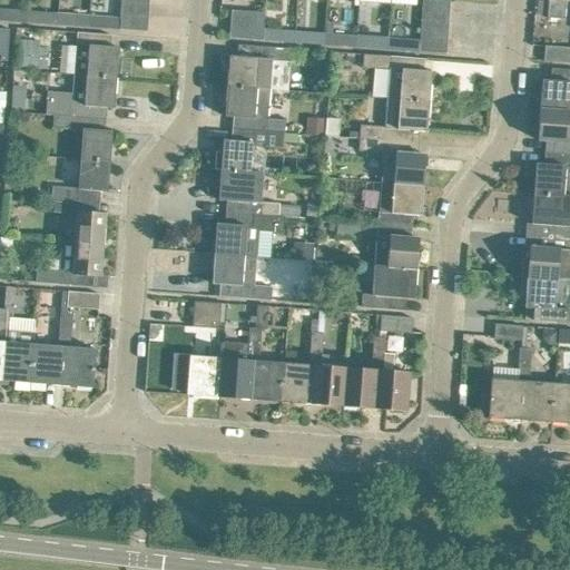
[(449,15),(450,1),(439,0),(422,0),(422,12),(449,15)]
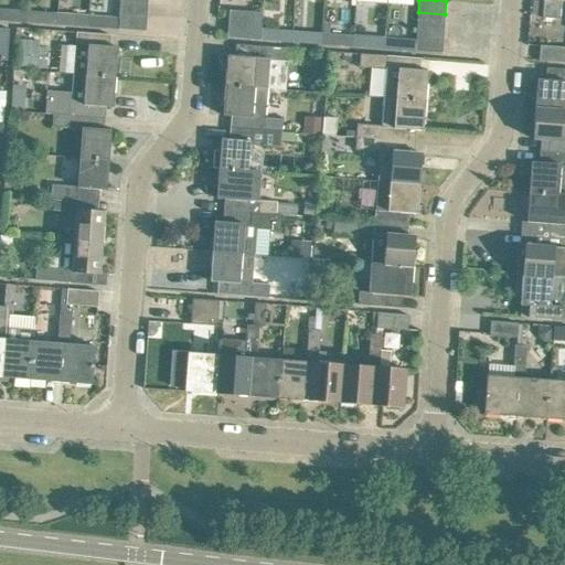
[(564,1),(564,0),(543,0),(542,19),(560,20),(561,1),(564,1)]
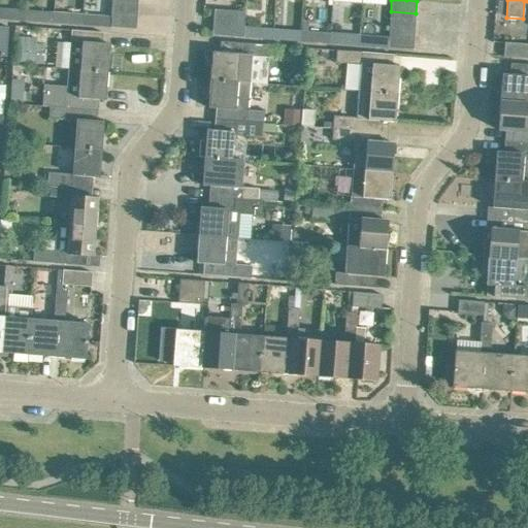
[(137,15),(138,4),(111,2),(110,13),(137,15)]
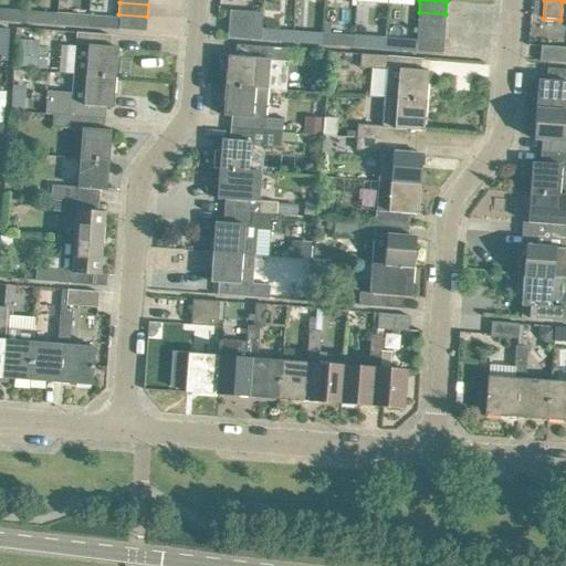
[(0,20),(25,22),(27,12),(0,10),(0,20)]
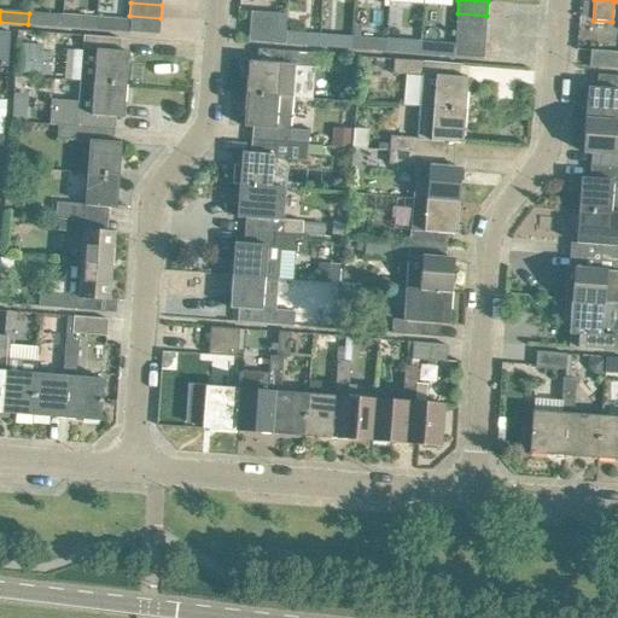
[(62,27),(62,16),(29,13),(28,24),(62,27)]
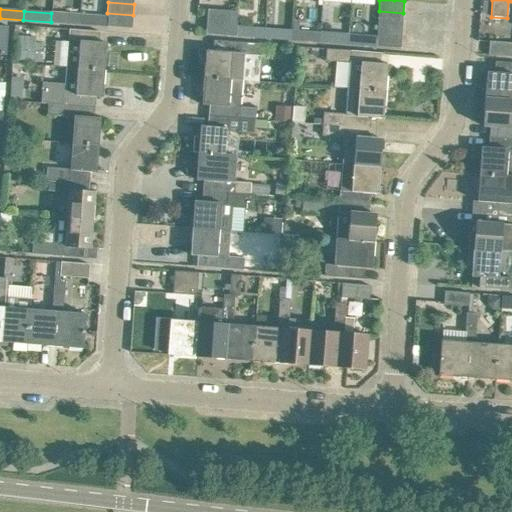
[(236,27),(237,13),(209,11),(207,34),(236,36),(236,27)]
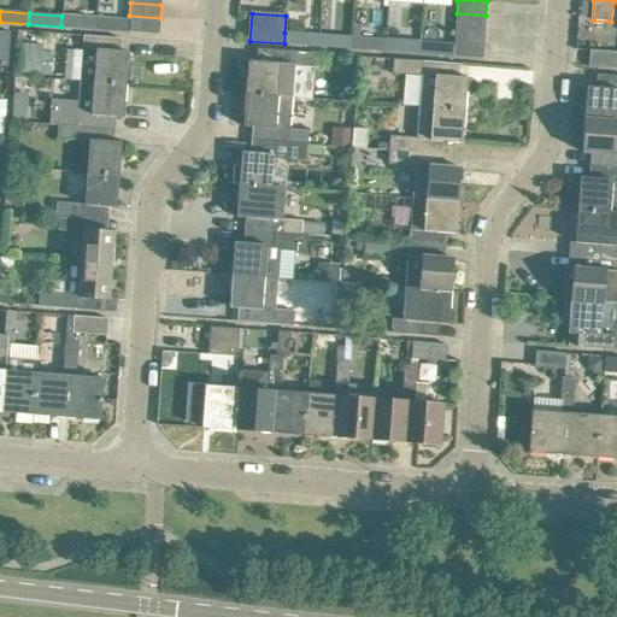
[(485,30),(486,16),(457,13),(456,28),(485,30)]
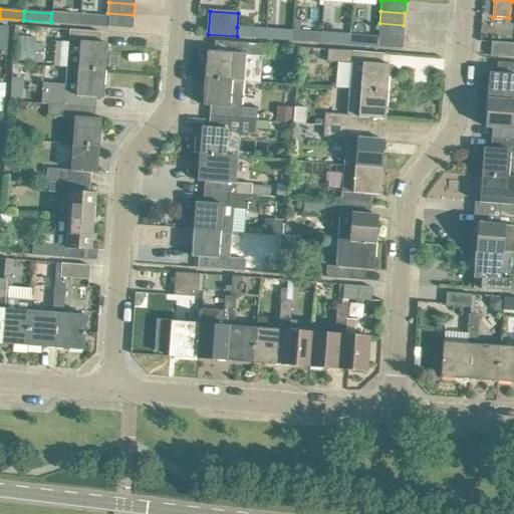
[(78,25),(79,16),(51,13),(51,22),(78,25)]
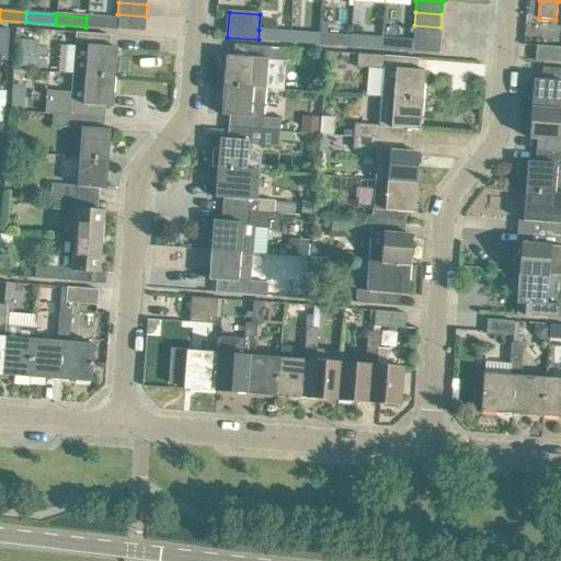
[(145,32),(146,16),(117,14),(116,20),(87,18),(86,27),(145,32)]
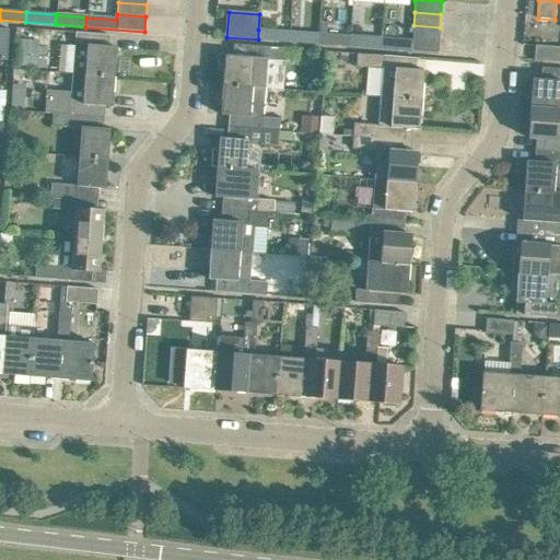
[(440,41),(440,27),(413,25),(412,38),(440,41)]
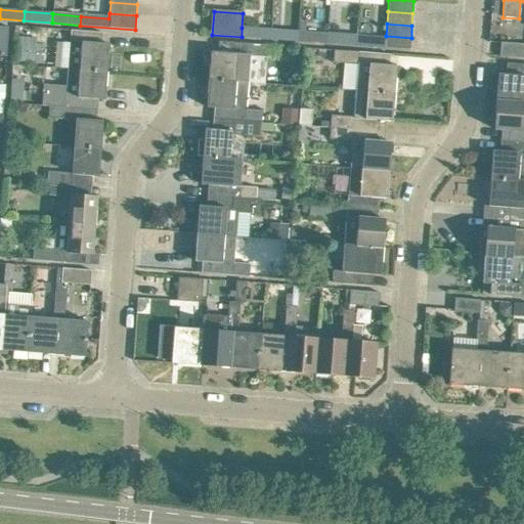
[(269,39),(269,30),(242,28),(242,37),(269,39)]
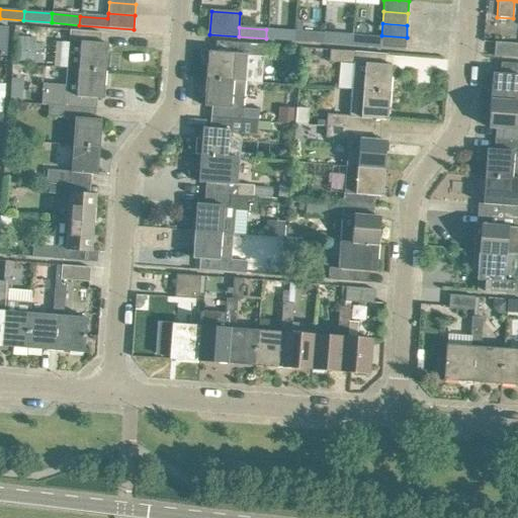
[(294,40),(294,31),(266,29),(266,38),(294,40)]
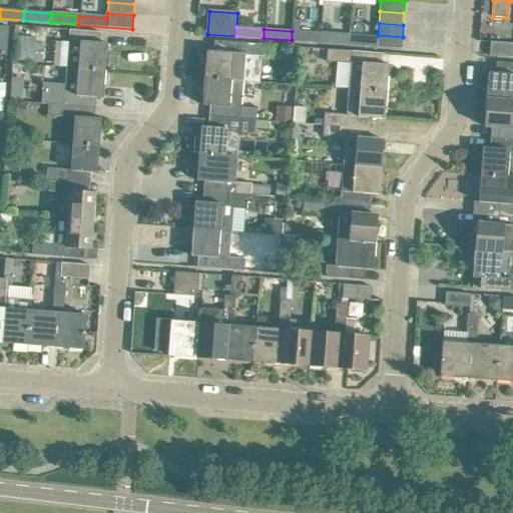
[(105,71),(107,43),(93,42),(94,32),(69,30),(65,68),(105,71)]
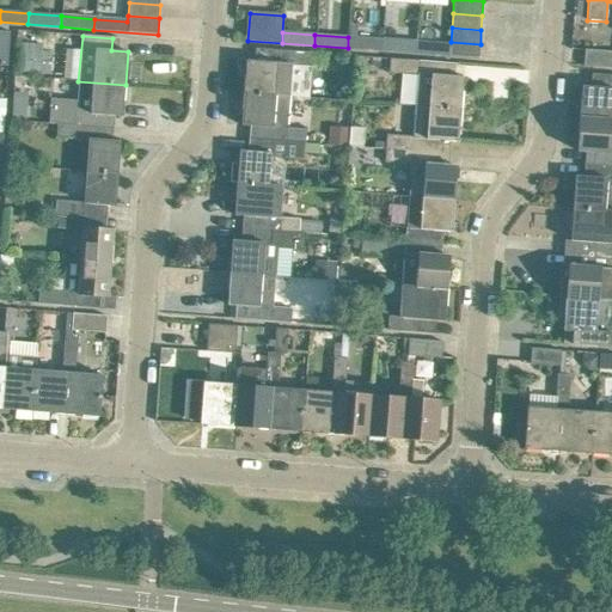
[(380,51),(381,41),(348,37),(348,48),(380,51)]
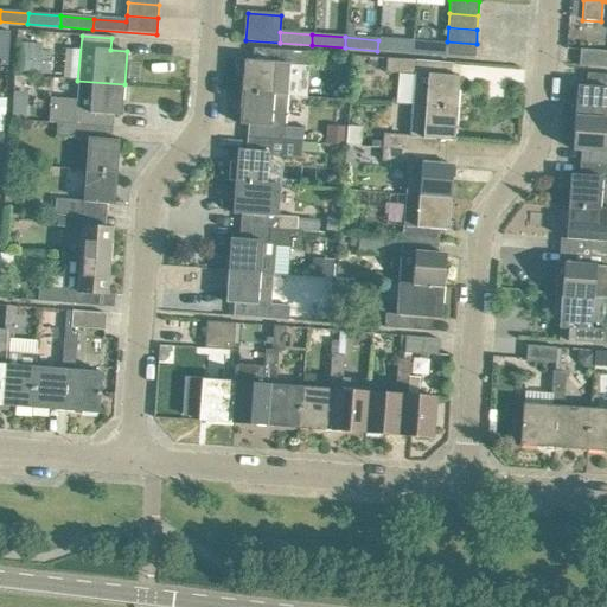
[(413,53),(413,43),(378,40),(377,51),(413,53)]
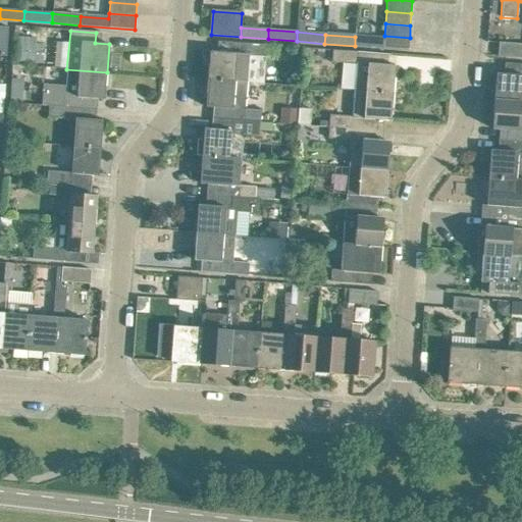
[(409,50),(410,38),(384,36),(384,39),(383,48),(409,50)]
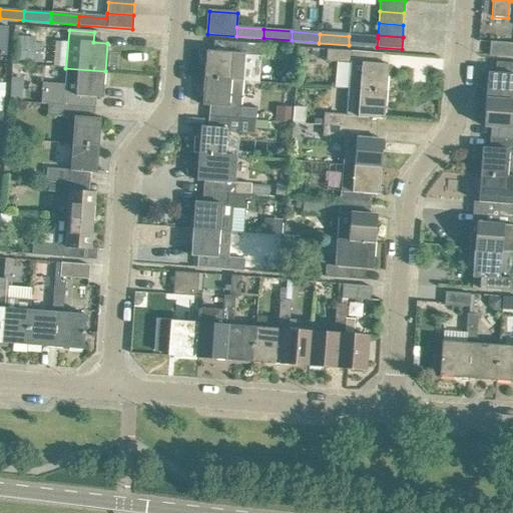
[(377,47),(378,38),(349,36),(349,45),(377,47)]
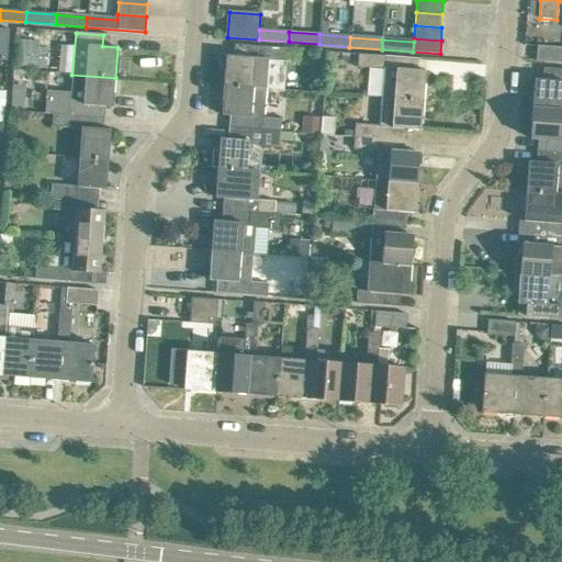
[(287,48),(268,47),(243,45),(242,57),(226,56),(224,85),(266,88),(267,59),(285,60),(287,48)]
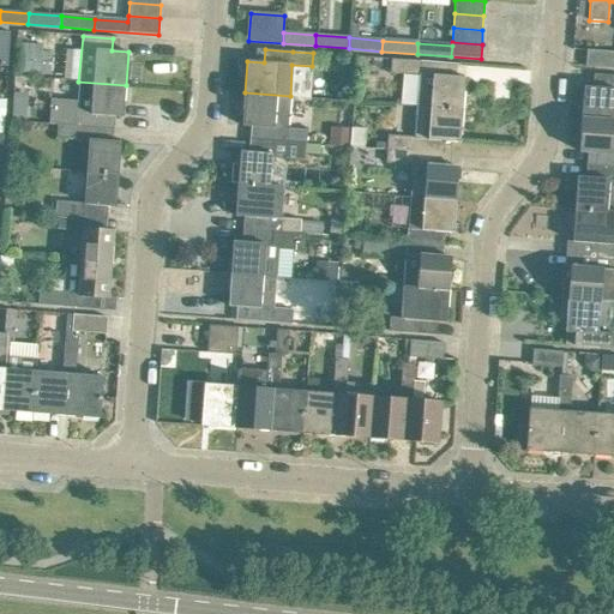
[(613,52),(585,49),(584,66),(613,67),(613,52)]
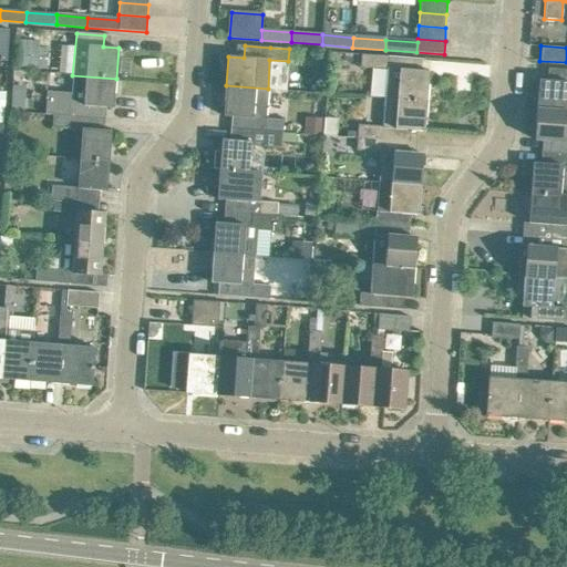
[(428,100),(430,72),(414,71),(415,59),(361,54),(360,66),(385,69),(383,96),(428,100)]
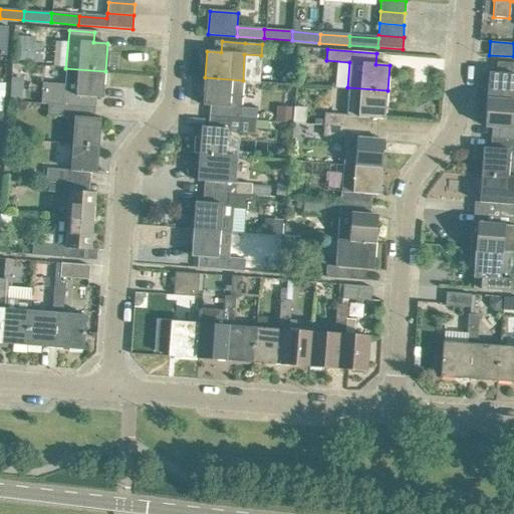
[(513,63),(504,63),(503,73),(489,72),(487,99),(513,100),(513,63)]
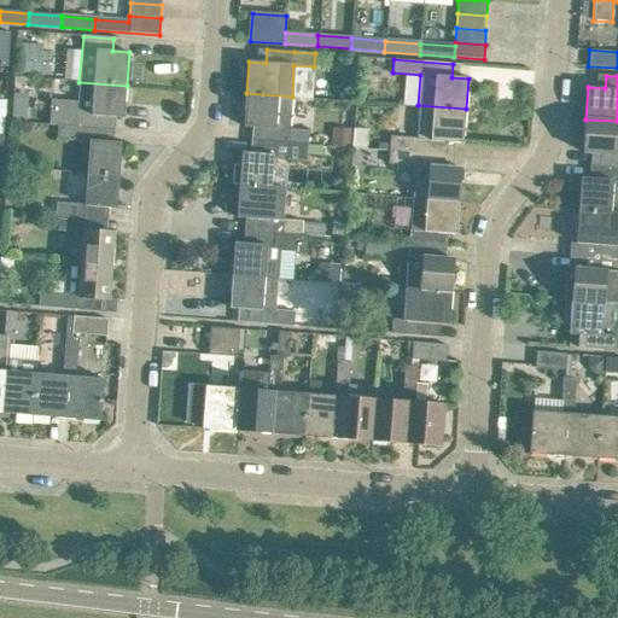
[(123,118),(127,86),(79,82),(77,101),(52,100),(50,124),(59,126),(106,128),(108,117),(123,118)]
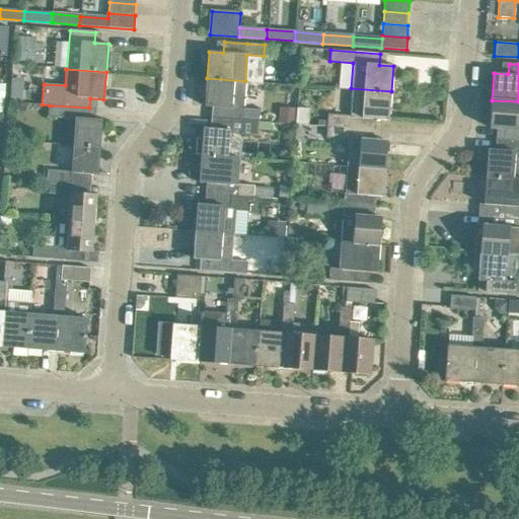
[(243,107),(245,81),(207,78),(205,106),(219,107),(218,118),(242,120),(260,121),(261,108),(243,107)]
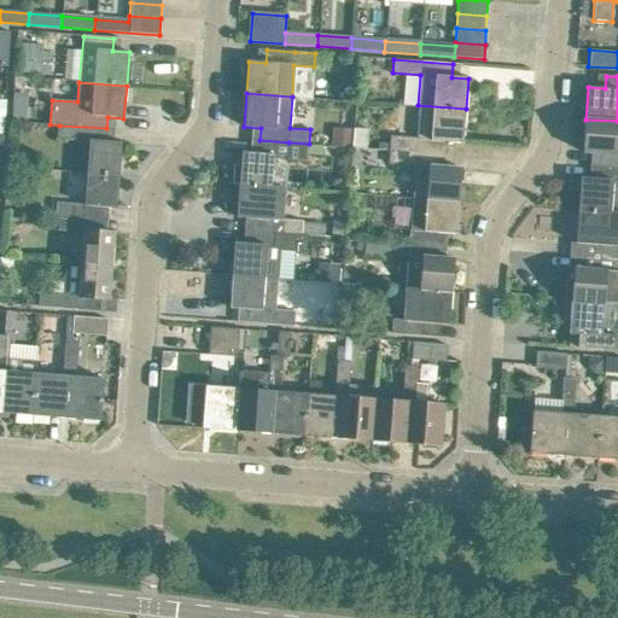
[(464,144),(466,109),(418,105),(415,138),(391,136),(390,150),(445,155),(447,143),(464,144)]
